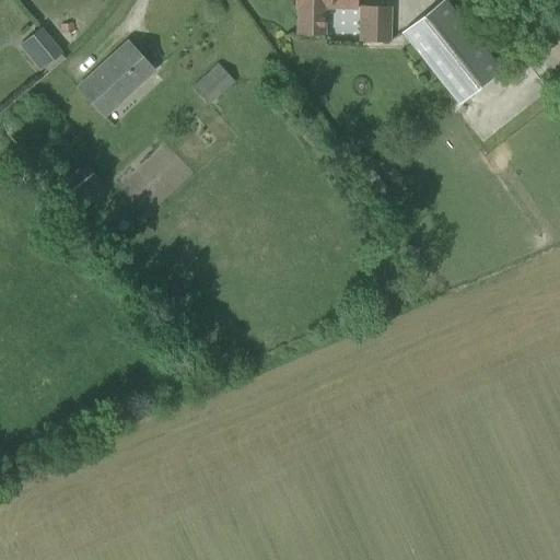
[(295,0),(295,7),(294,34),(325,35),(325,26),(325,7),(354,8),(354,0),(295,0)]
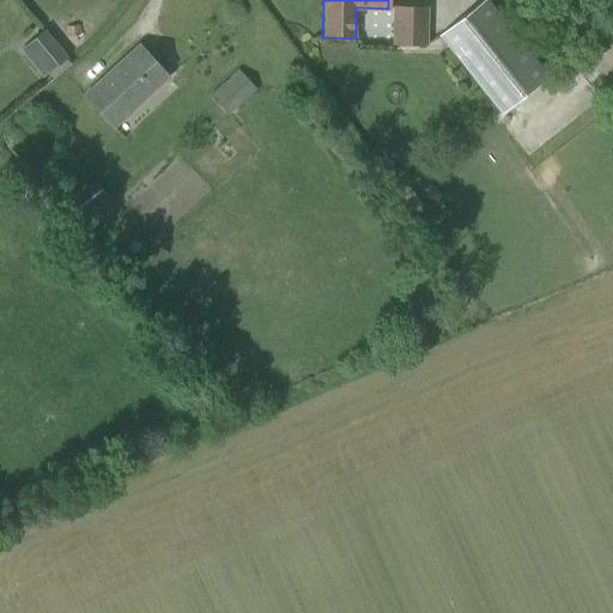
[(547,78),(486,0),(441,36),(502,114),(547,78)]
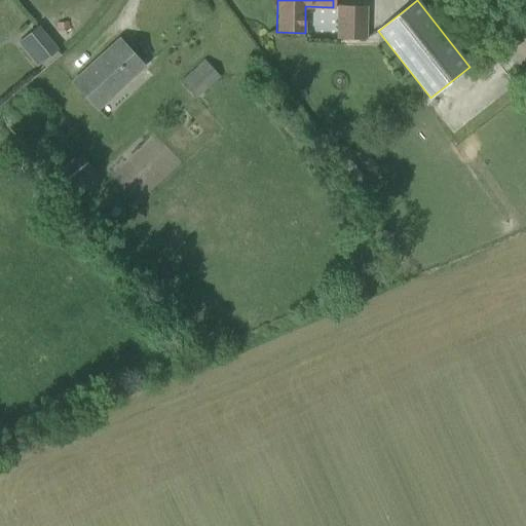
[(364,40),(365,7),(340,7),(339,39),(364,40)]
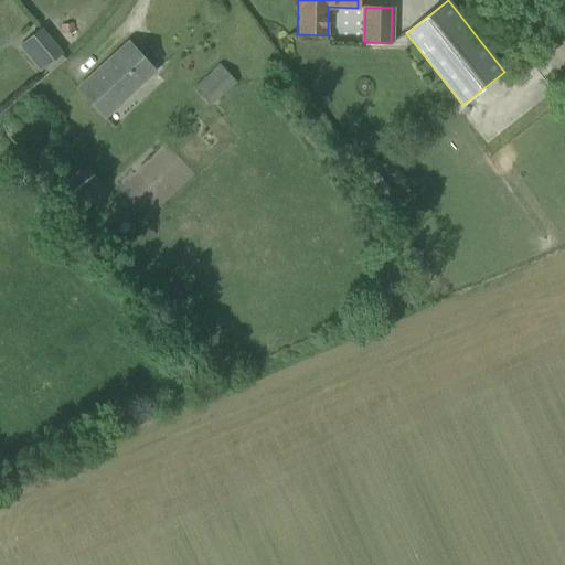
[(34,70),(57,50),(40,29),(17,49),(34,70)]
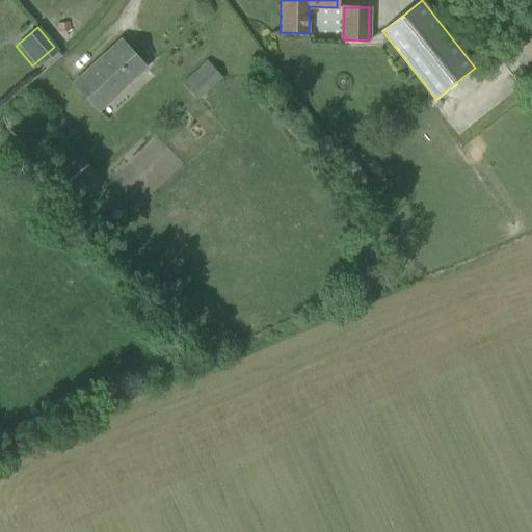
[(144,67),(121,41),(74,84),(98,110),(144,67)]
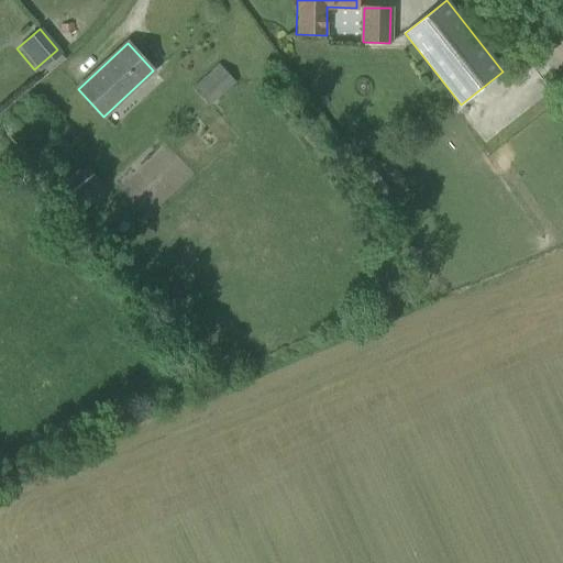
[(209,106),(235,83),(220,66),(195,89),(209,106)]
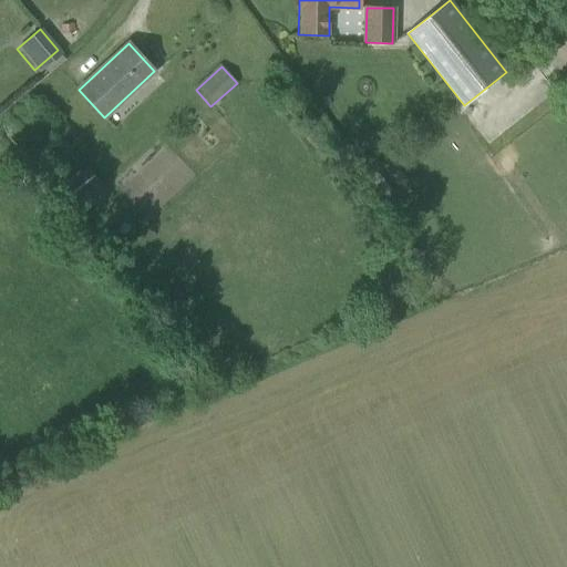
[(55,184),(80,215),(107,193),(82,162),(55,184)]
